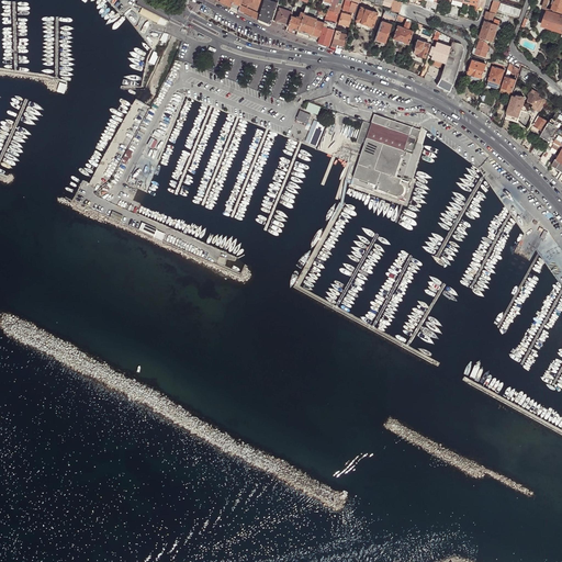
[(233,0),(231,7),(238,10),(242,0),(233,0)]
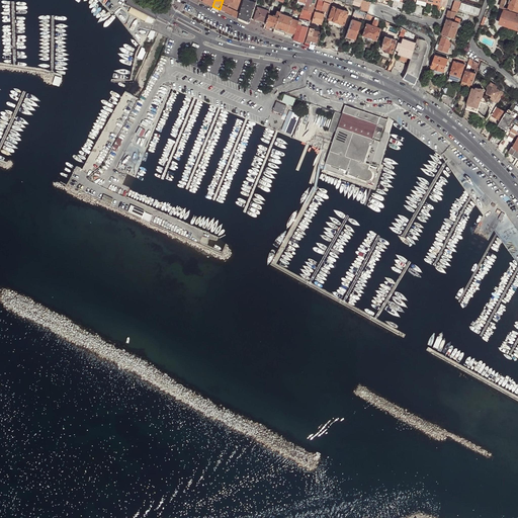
[(223,0),(220,9),(237,17),(243,0),(223,0)]
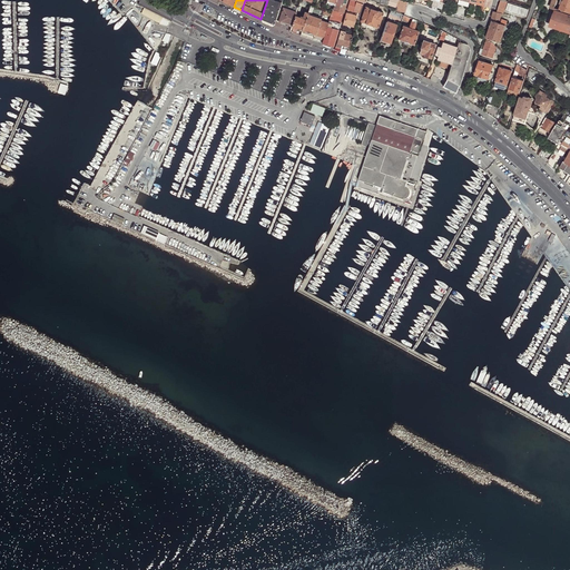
[(275,0),(267,0),(261,19),(274,25),(276,20),(282,2),(275,0)]
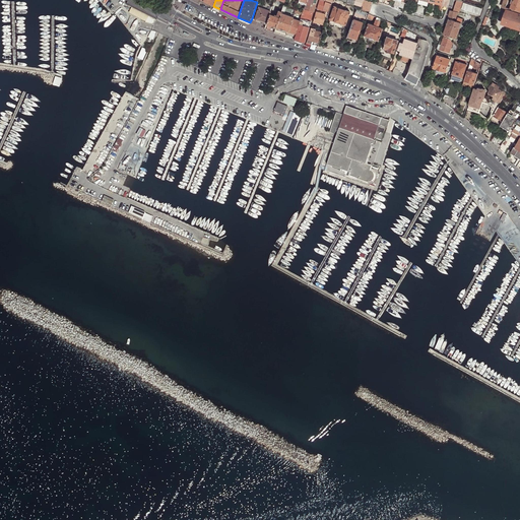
[(326,12),(329,12),(331,4),(319,0),(317,9),(326,12)]
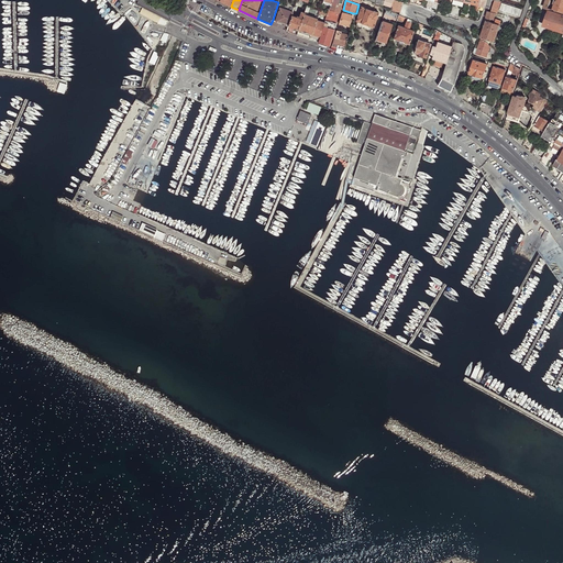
[(400,12),(404,2),(396,0),(393,0),(392,7),(392,8),(392,9),(400,12)]
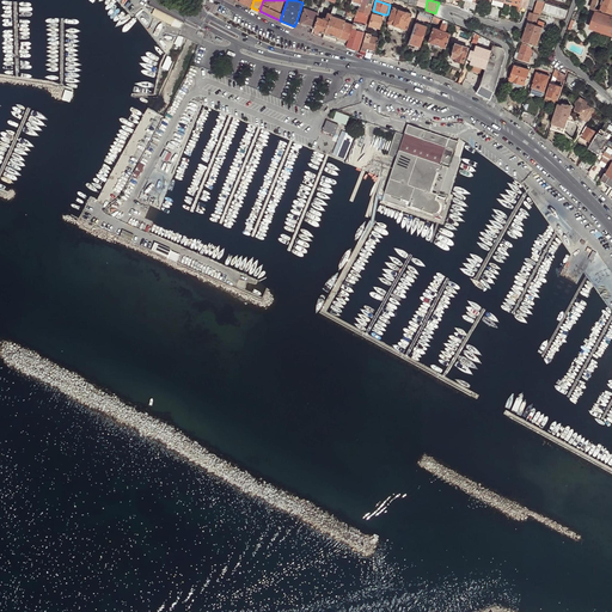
[(540,16),(544,2),(543,2),(537,0),(533,13),(539,14),(540,16)]
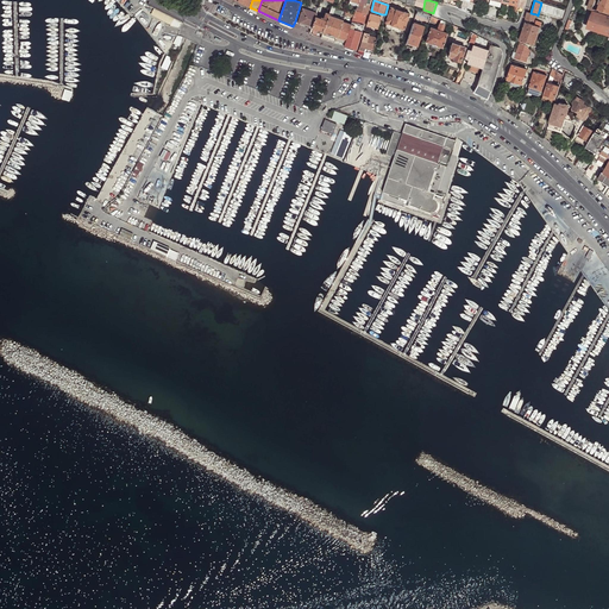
[(608,0),(600,0),(597,11),(598,11),(603,13),(608,14),(608,0)]
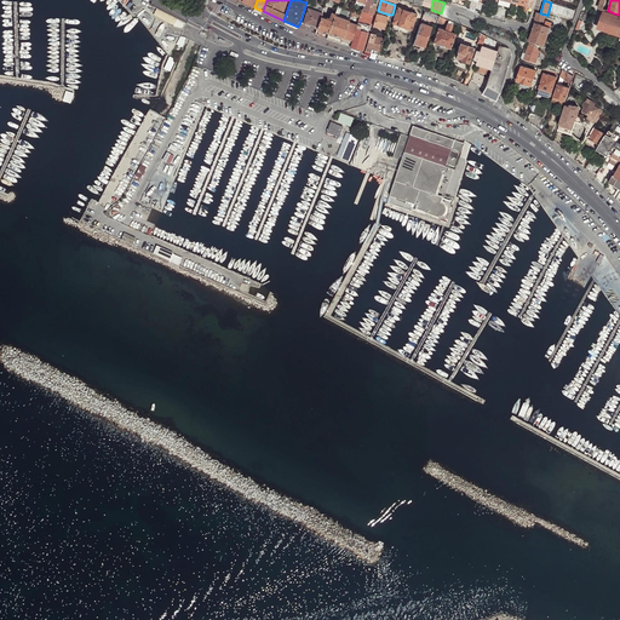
[(322,17),(322,13),(323,13),(325,7),(308,1),(306,3),(300,22),(317,28),(322,17)]
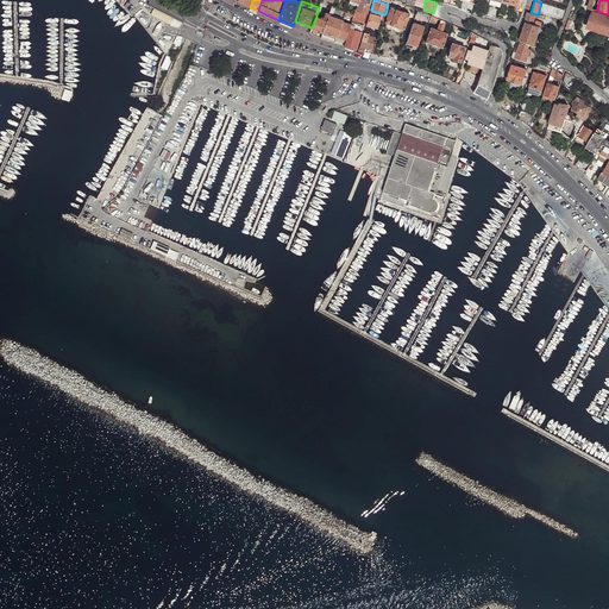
[(356,10),(368,13),(370,4),(359,1),(359,2),(356,10)]
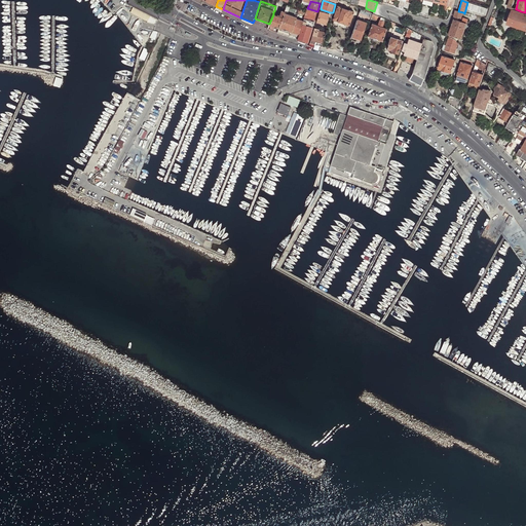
[(468,3),(466,9),(486,15),(488,9),(468,3)]
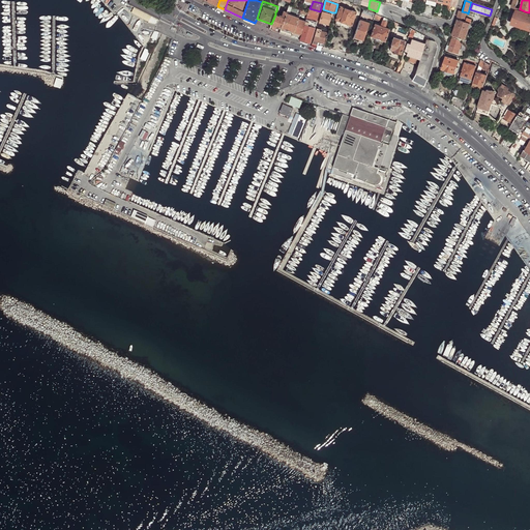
[(347,8),(341,6),(335,20),(337,21),(351,26),(352,26),(357,12),(351,10),(349,9),(347,8)]
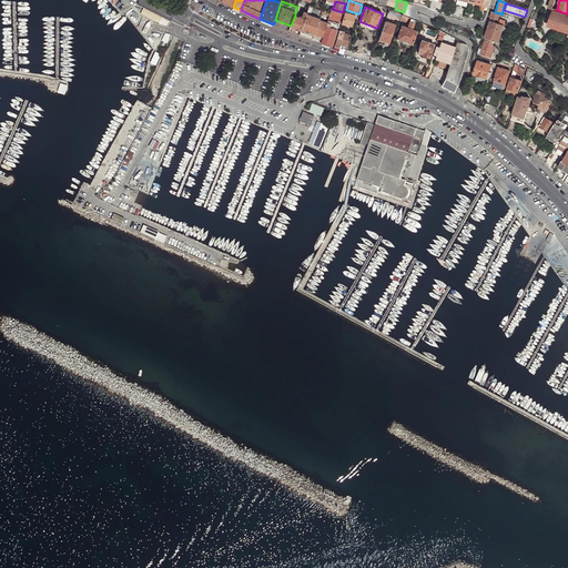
[(162,17),(144,8),(141,14),(159,23),(162,17)]
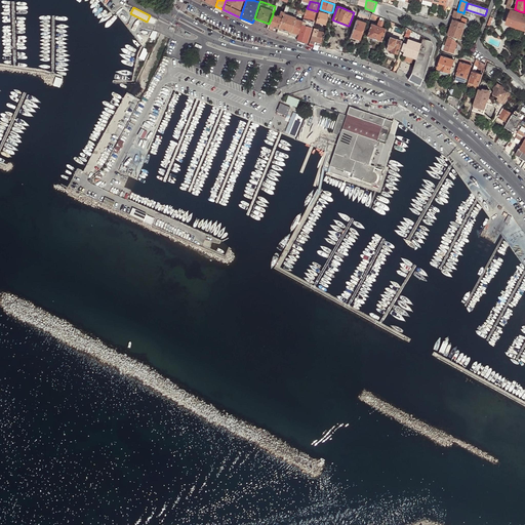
[(314,22),(317,11),(307,8),(306,12),(305,15),(304,18),(314,22)]
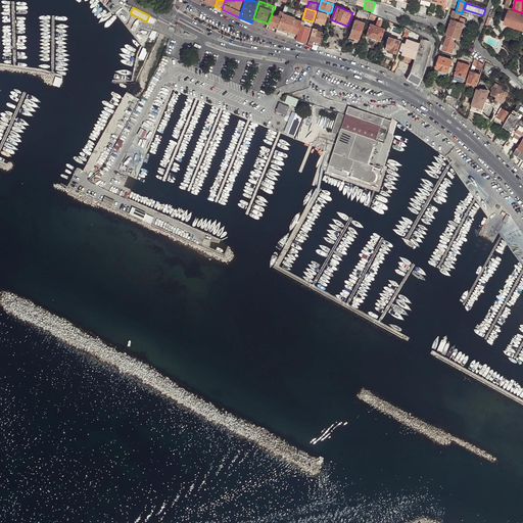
[(459,18),(461,12),(456,11),(453,10),(452,15),(452,19),(459,21),(460,18),(459,18)]
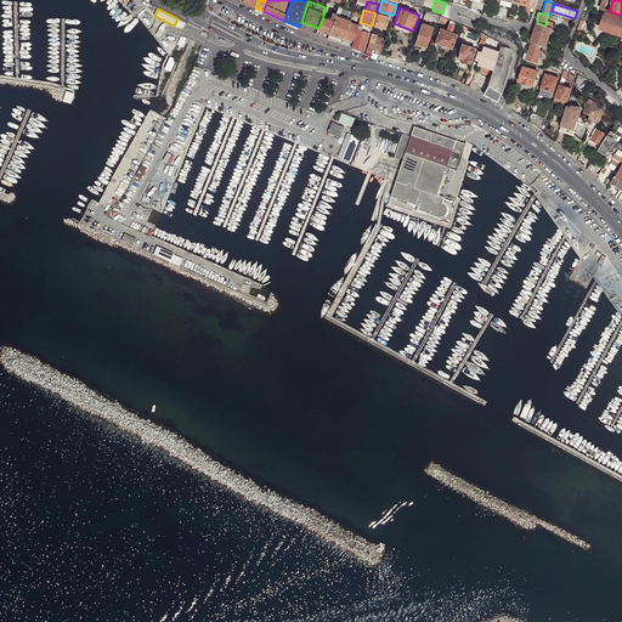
[(621,34),(621,18),(615,16),(610,15),(606,13),(601,28),(621,34)]
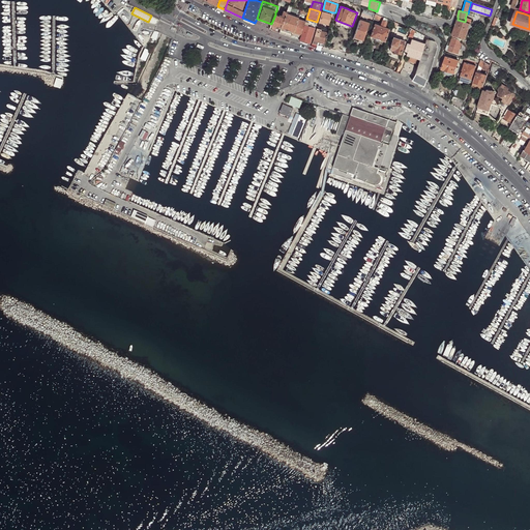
[(322,12),(319,22),(324,24),(327,13),(322,12)]
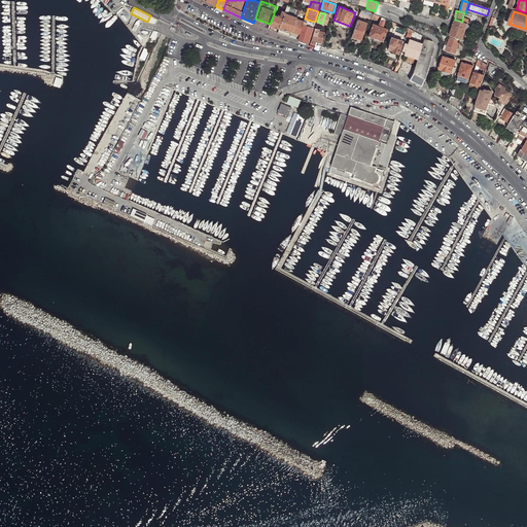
[(280,28),(292,32),(296,19),(296,18),(294,16),(287,14),(284,13),(283,18),(280,28)]
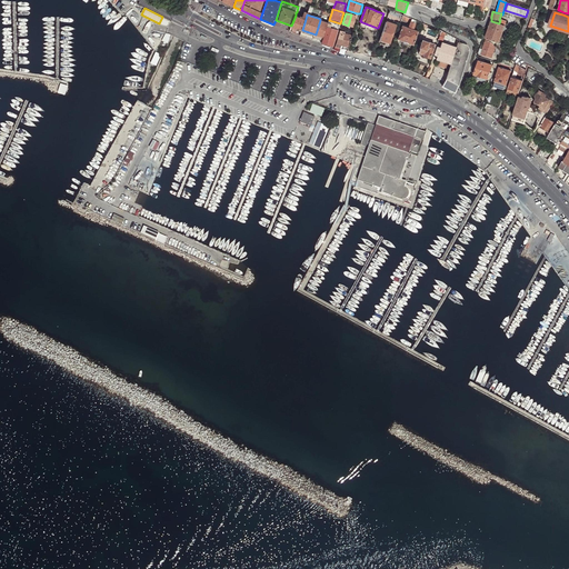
[(353,27),(356,27),(359,17),(355,16),(351,15),(348,26),(353,27)]
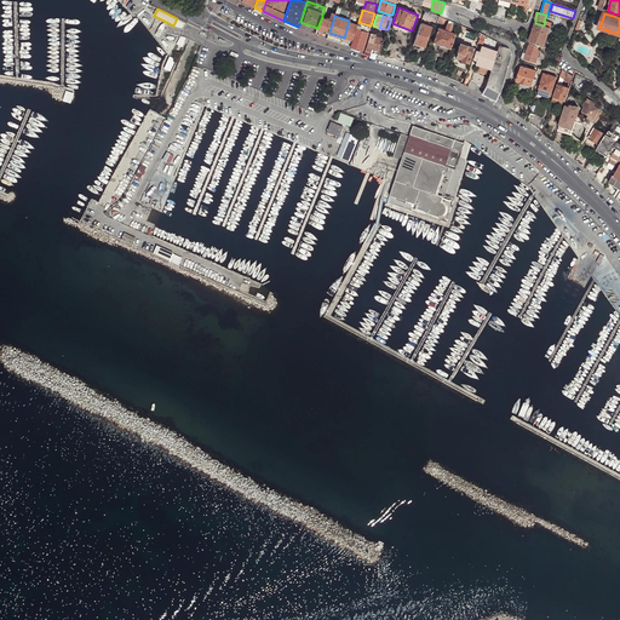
[(317,28),(329,33),(333,21),(329,19),(322,17),(317,28)]
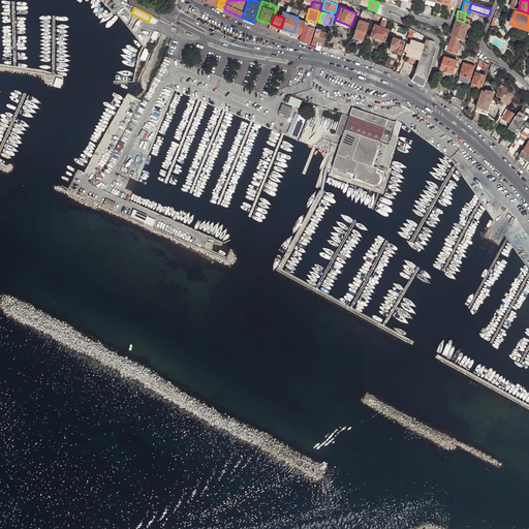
[(157,19),(151,16),(148,22),(156,25),(157,19)]
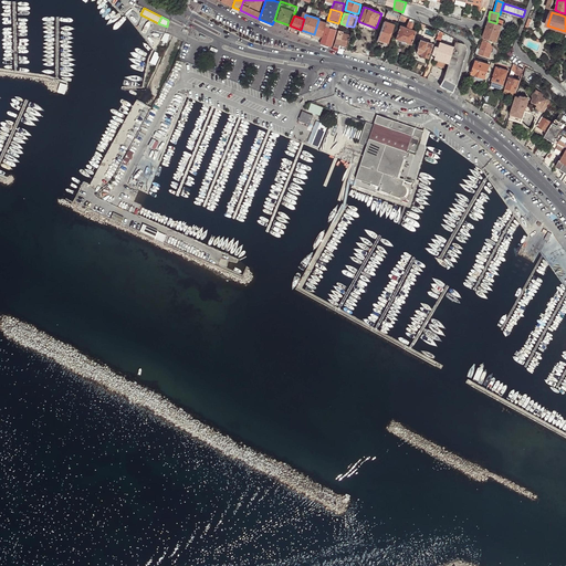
[(314,34),(321,37),(325,27),(326,23),(318,20),(314,34)]
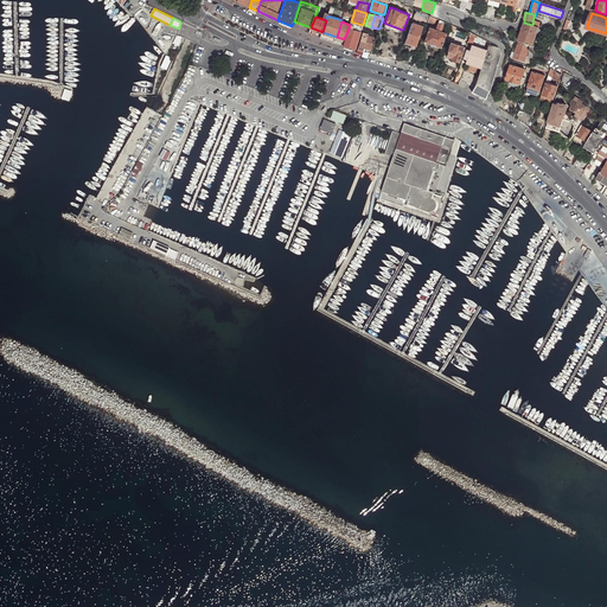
[(360,31),(363,25),(351,21),(350,25),(349,29),(360,31)]
